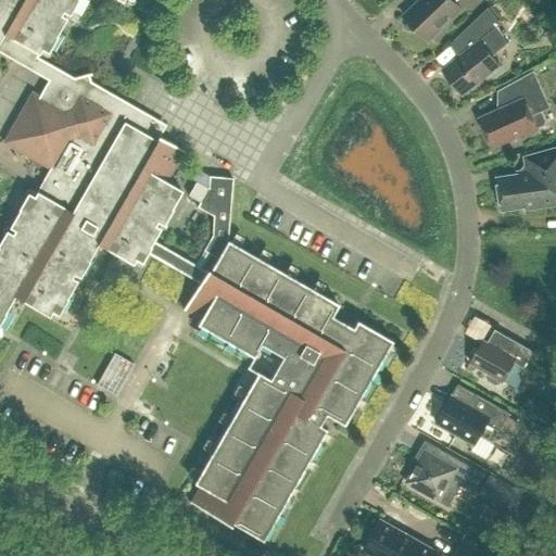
[(0,0),(0,52),(47,80),(39,93),(30,88),(0,140),(0,142),(48,171),(36,191),(30,188),(0,240),(0,318),(13,297),(53,319),(97,243),(137,267),(146,251),(154,255),(199,281),(184,308),(200,317),(197,324),(253,356),(261,343),(281,356),(269,378),(257,370),(193,482),(199,484),(189,501),(229,525),(231,521),(262,540),(326,429),(318,425),(325,414),(343,424),(391,340),(356,320),(352,327),(348,325),(330,315),(337,303),(226,240),(209,272),(206,269),(205,270),(152,241),(180,190),(166,182),(184,152),(184,151),(144,128),(152,117),(92,83),(90,73),(73,77),(41,60),(75,0),(118,0),(126,4),(128,0),(0,0)]
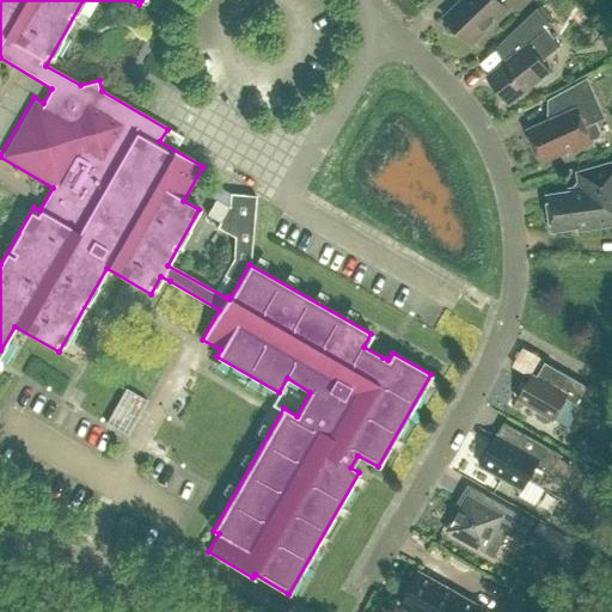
[(461,0),(445,17),(448,22),(446,31),(463,36),(471,44),(507,10),(500,1),(501,0),(461,0)]
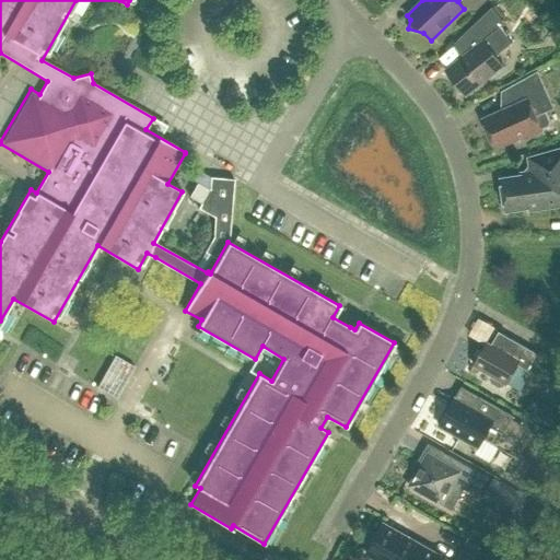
[(505,24),(492,7),(466,32),(476,45),(445,70),(466,95),(490,77),(491,79),(505,68),(496,56),(513,42),(501,27),(505,24)]
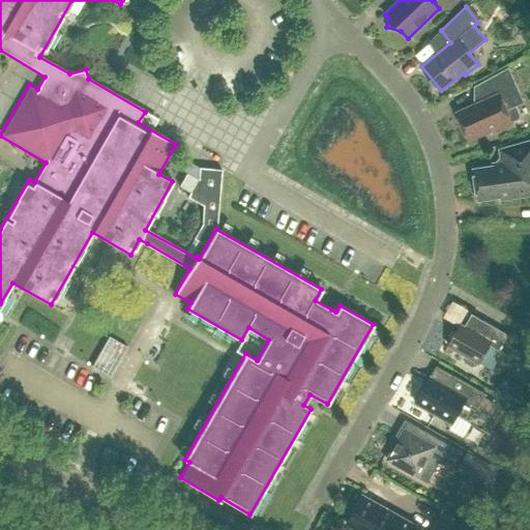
[(525,102),(509,66),(478,84),(484,99),(457,112),(469,140),(495,128),(496,130),(512,123),(511,121),(520,118),(521,117),(517,106),(525,102)]
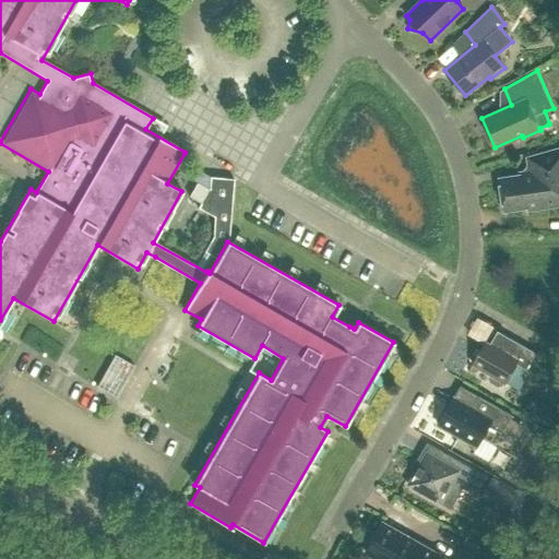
[(558,149),(527,157),(530,170),(520,173),(520,175),(499,178),(504,211),(527,207),(528,210),(555,206),(554,195),(558,194),(558,149)]
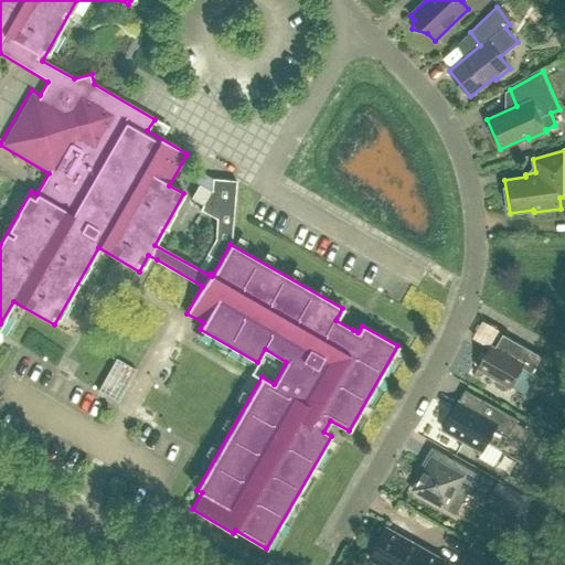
[(208,196),(212,199),(225,174),(213,168),(202,187),(211,192),(208,196)]
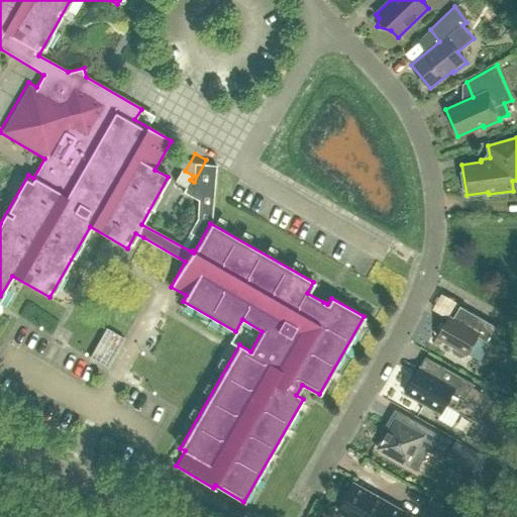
[(193,176),(185,171),(182,169),(174,182),(185,188),(190,180),(193,176)]
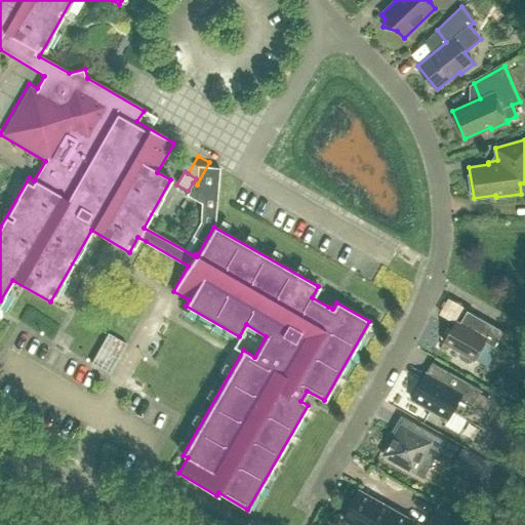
[(503,331),(468,311),(460,323),(456,321),(440,350),(441,350),(445,342),(460,352),(458,354),(460,359),(468,363),(472,361),(474,359),(475,360),(485,341),(494,347),(503,331)]
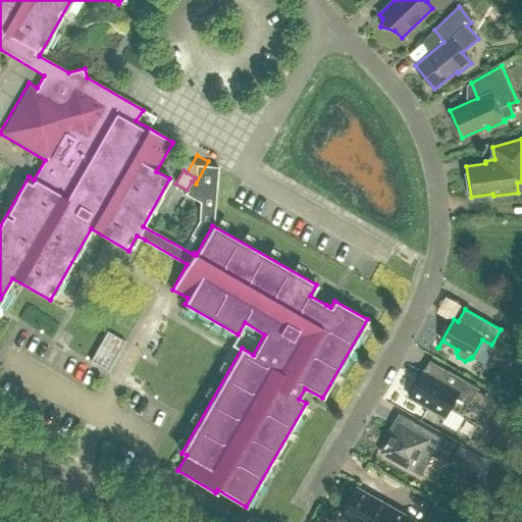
[(96,361),(115,372),(132,344),(112,332),(96,361)]
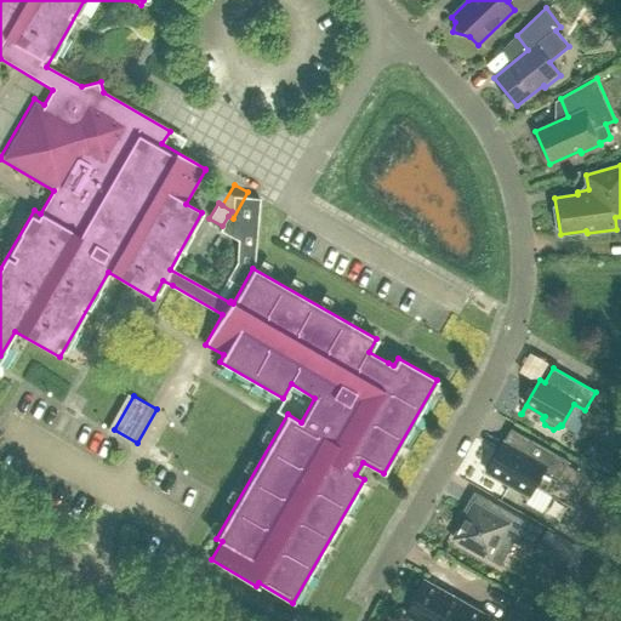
[(570,461),(533,439),(525,453),(505,440),(486,472),(530,496),(536,485),(551,494),(557,484),(569,490),(579,472),(568,465),(570,461)]
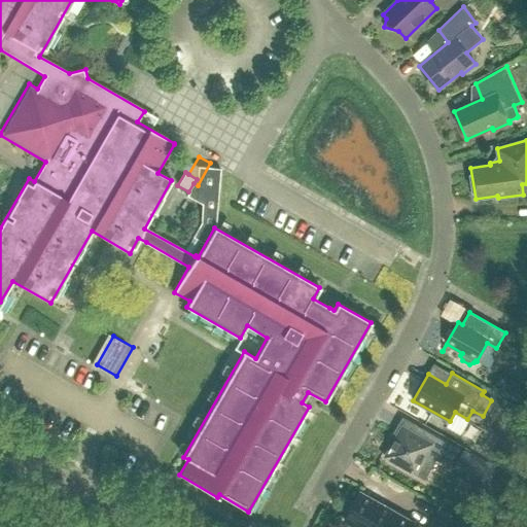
[(459,449),(402,417),(395,430),(399,432),(385,457),(425,480),(436,460),(449,467),(459,449)]
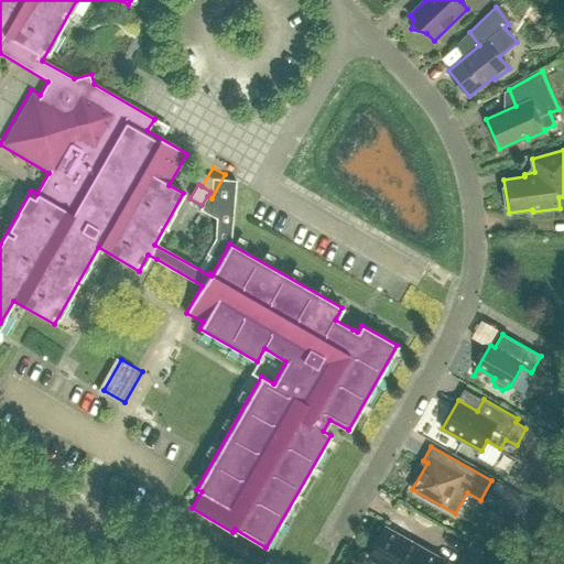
[(440,563),(443,559),(387,527),(369,557),(379,563),(440,563)]
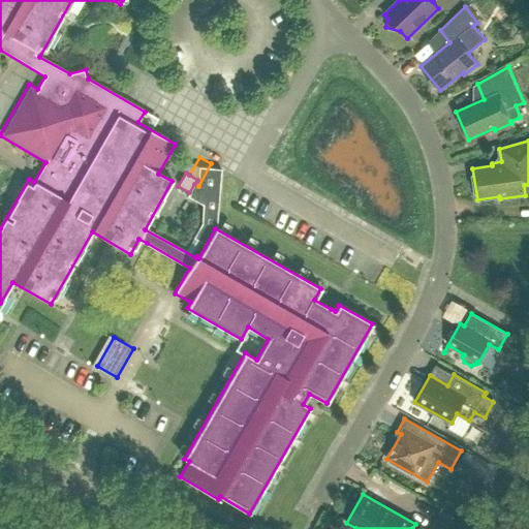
[(459,528),(464,521),(441,508),(430,528),(459,528)]
